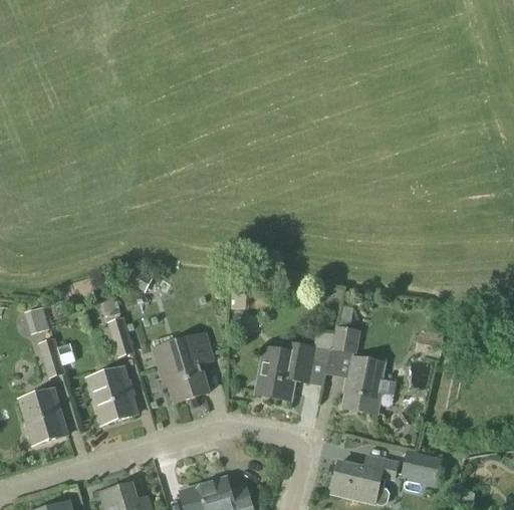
[(145,293),(153,277),(135,267),(125,282),(145,293)]
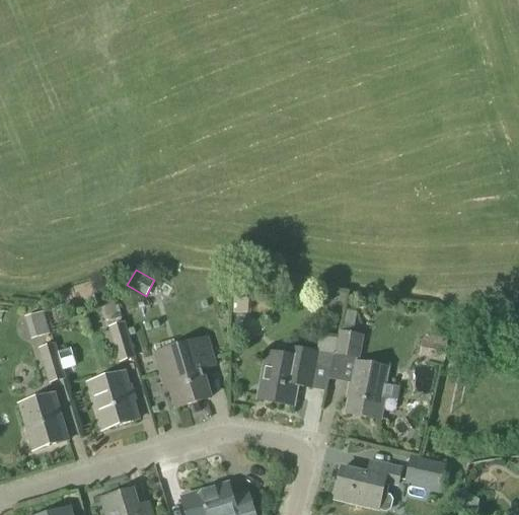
[(38,337),(57,335),(55,311),(35,313),(38,337)]
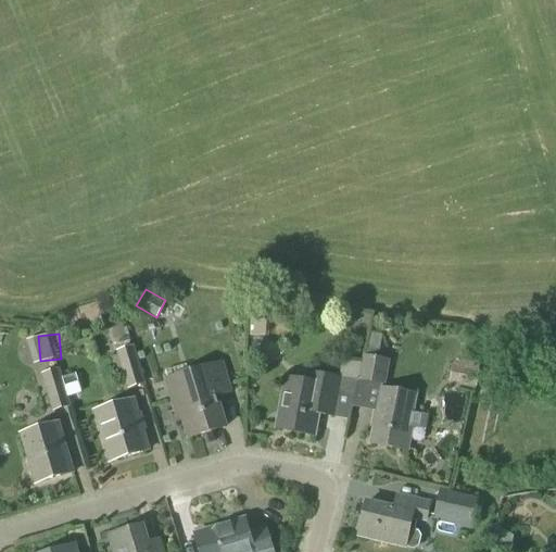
[(128,386),(146,380),(134,343),(116,348),(128,386)]
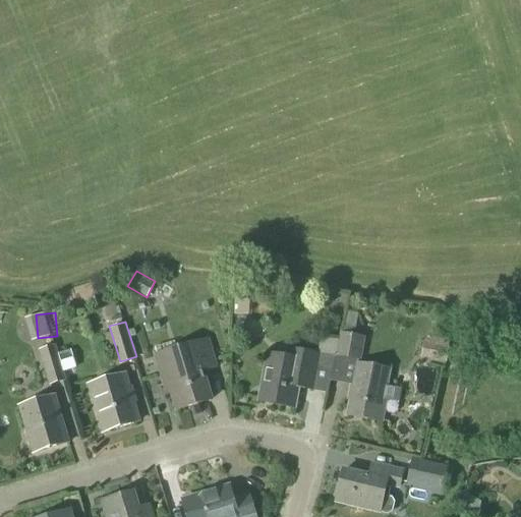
[(354,332),(340,329),(338,338),(339,338),(335,358),(359,363),(365,334),(354,332)]
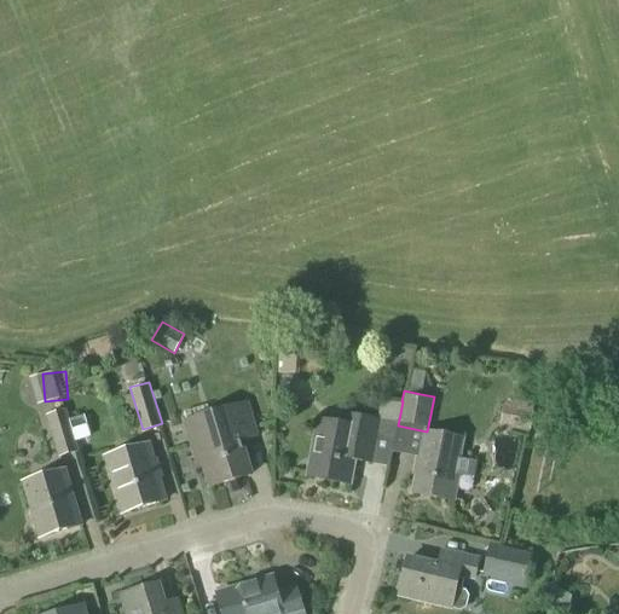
[(530,427),(534,400),(510,395),(509,404),(503,403),(499,422),(530,427)]
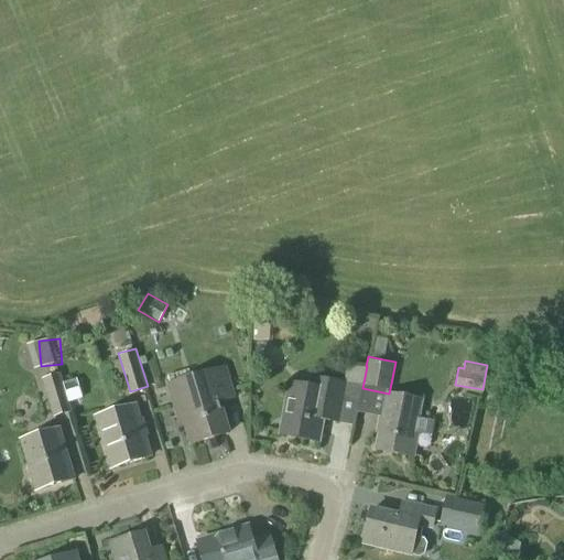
[(367,366),(366,366),(347,363),(344,379),(313,374),(312,383),(291,379),(281,430),(318,435),(322,418),(355,423),(357,410),(362,388),(367,366)]
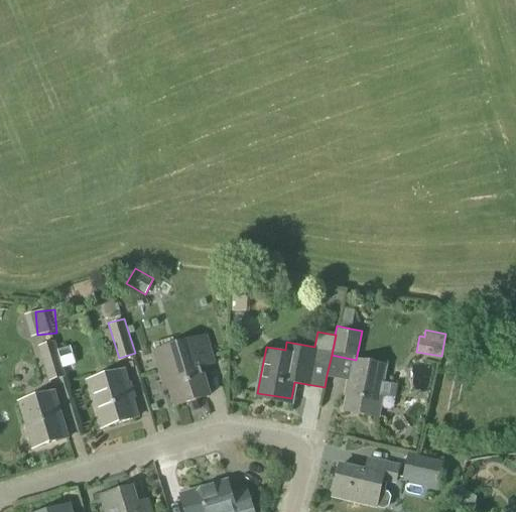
[(172,337),(153,342),(155,350),(154,350),(162,379),(167,378),(175,404),(210,393),(201,364),(214,360),(206,334),(174,344),(172,337)]
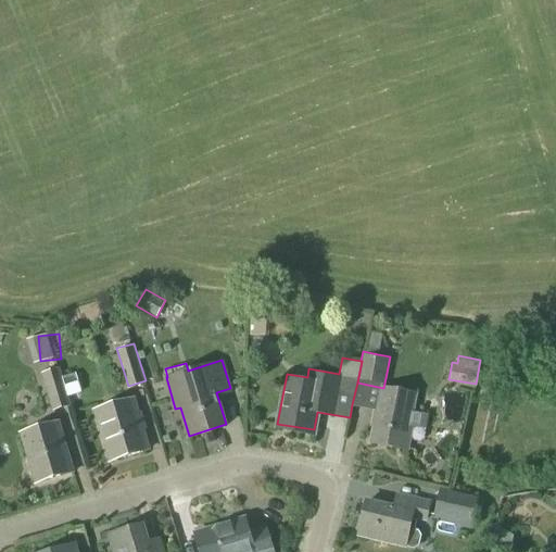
[(52,409),(71,403),(60,365),(41,371),(52,409)]
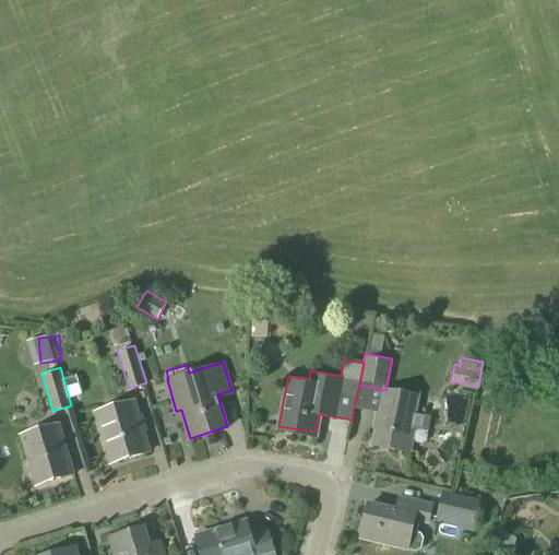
[(418,397),(385,390),(359,385),(354,406),(379,411),(372,443),(407,449),(418,397)]
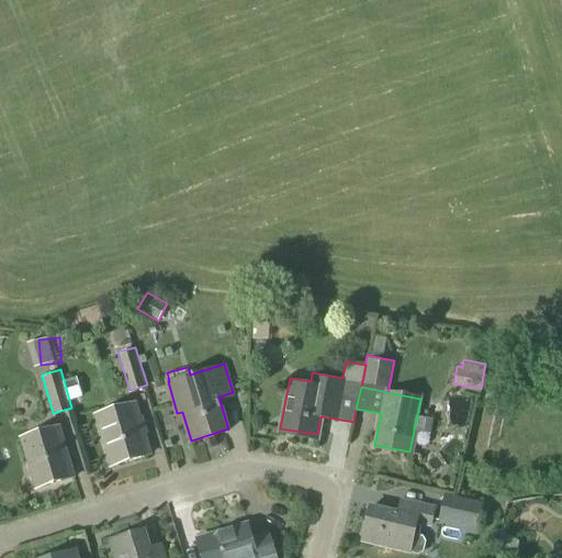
[(112,464),(149,452),(134,401),(96,412),(112,464)]
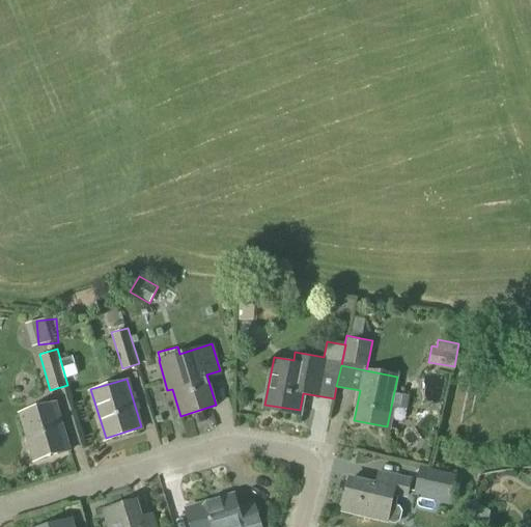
[(34,460),(71,449),(55,399),(19,411),(34,460)]
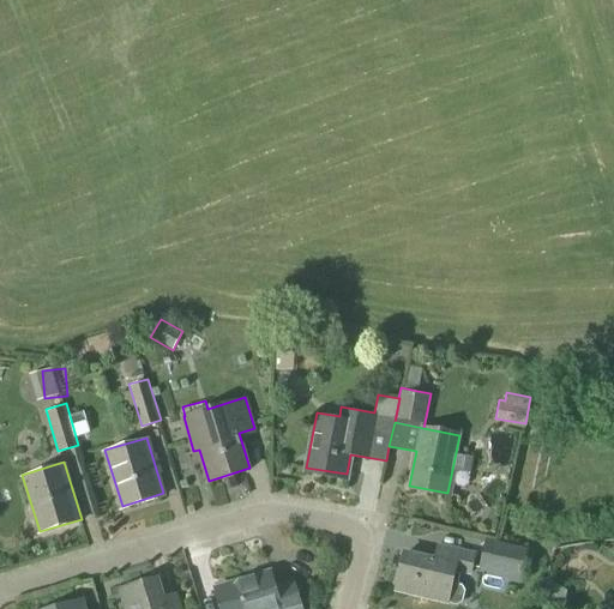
[(486,537),(479,566),(522,576),(529,546),(486,537)]
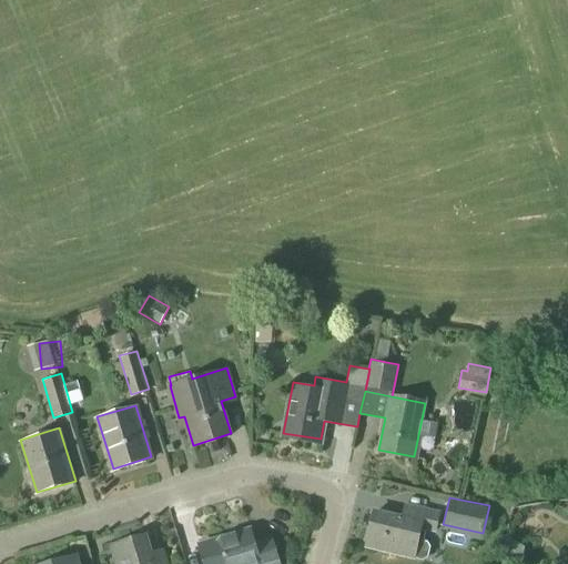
[(438,520),(440,511),(406,503),(403,516),(374,510),(366,544),(413,555),(413,556),(423,560),(428,556),(432,545),(427,540),(418,536),(422,525),(436,529),(438,520)]
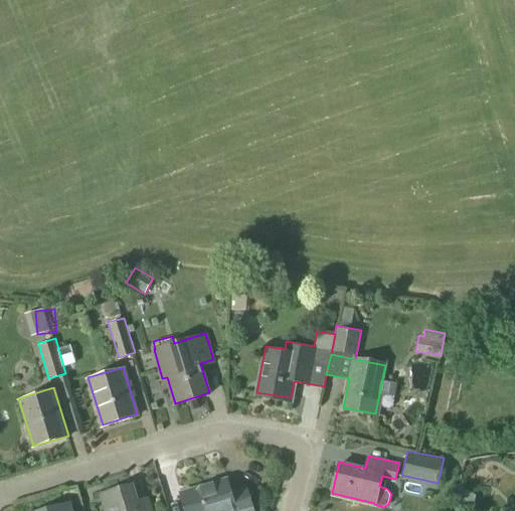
[(230,490),(227,478),(181,492),(186,510),(253,510),(246,486),(230,490)]
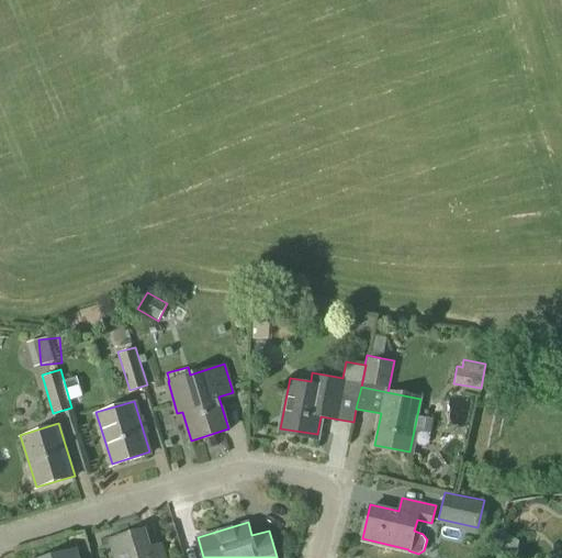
[(153,557),(144,528),(110,538),(115,557),(153,557)]
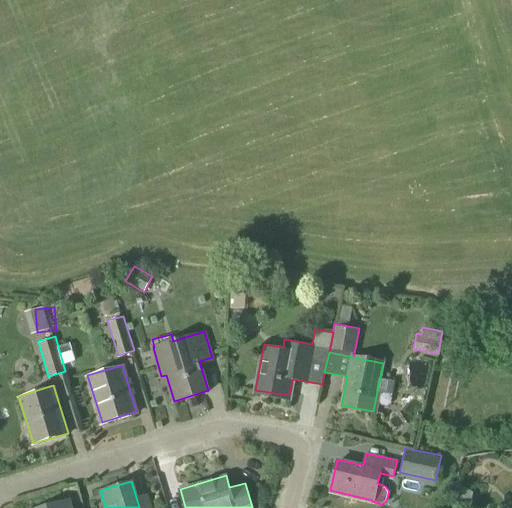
[(71,507),(69,499),(37,507),(71,507)]
